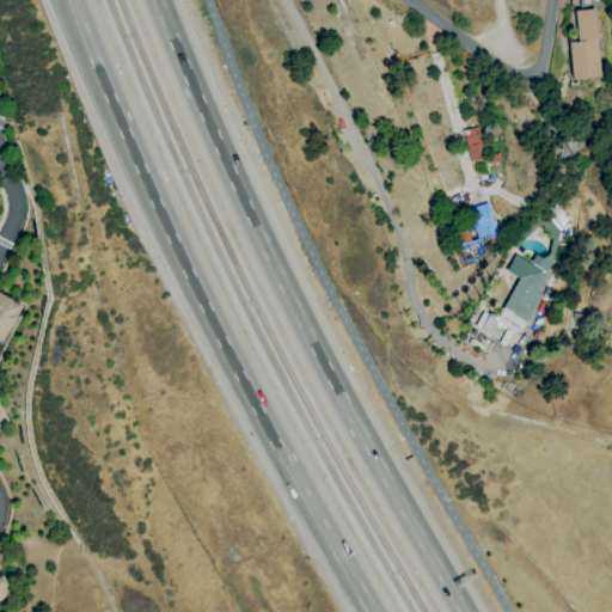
[(571,80),(568,43),(569,43),(569,37),(577,37),(574,11),(593,8),(600,77),(571,80)]
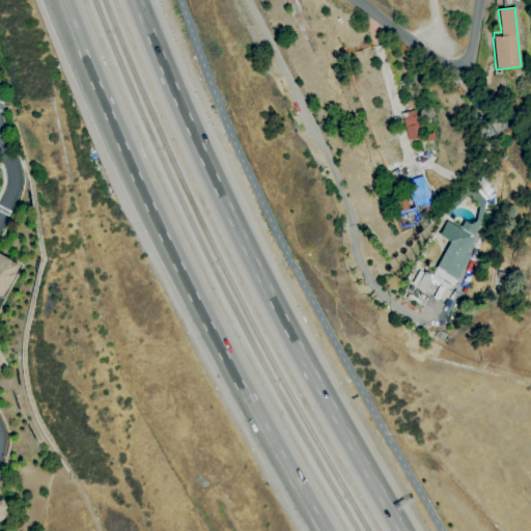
[(420,116),(422,119),(425,120),(429,119),(431,117),(432,114),(432,111),(430,108),(426,107),(423,107),(420,110),(419,113),(420,116)]
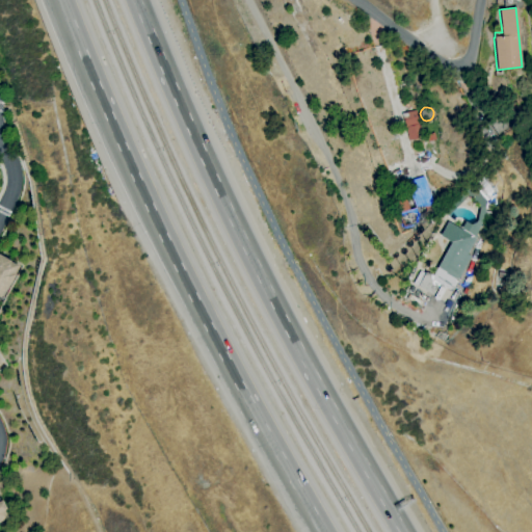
[(408,140),(402,113),(416,110),(423,137),(408,140)]
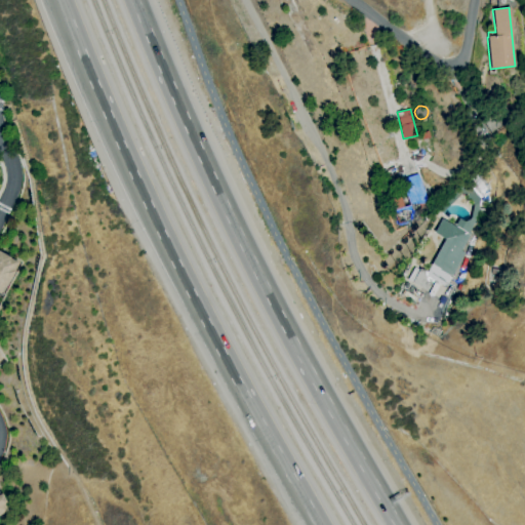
[(422,139),(420,133),(429,131),(430,138),(422,139)]
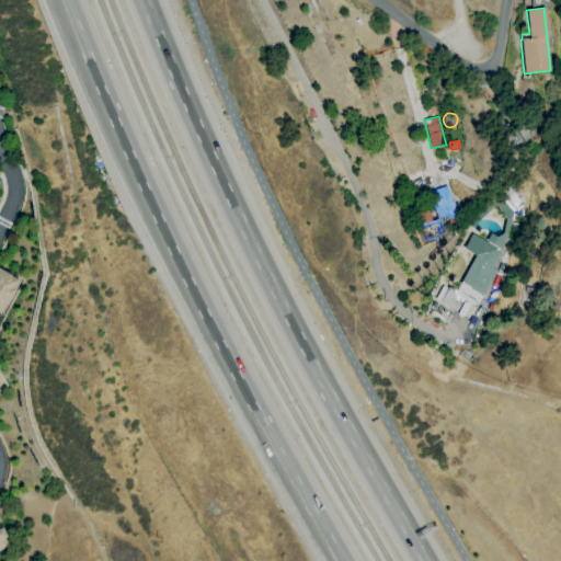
[(447,186),(461,227),(423,241),(413,213),(426,207),(432,221),(438,219),(428,193),(438,190),(447,186)]
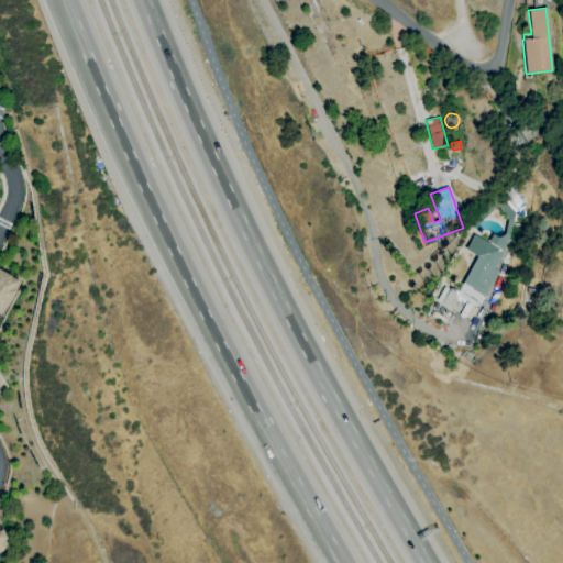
[(503,251),(488,242),(493,234),(499,238),(505,234),(508,220),(495,208),(473,229),(468,224),(505,190),(521,207),(516,211),(511,235),(503,251)]
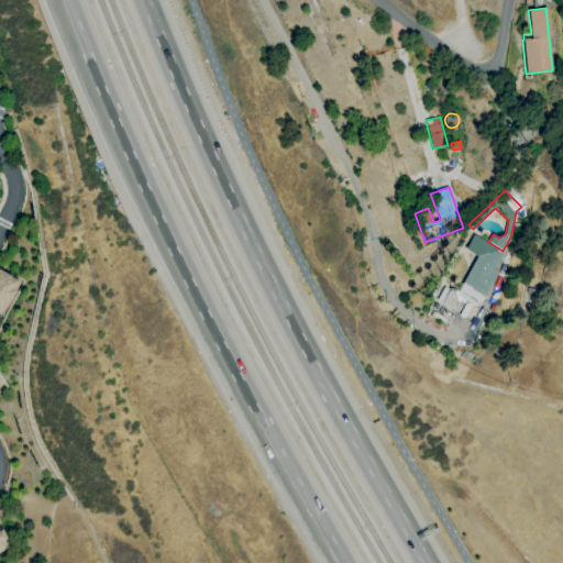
[(457,312),(435,300),(444,286),(449,289),(450,288),(457,291),(477,256),(465,250),(474,234),(505,252),(495,268),(499,271),(478,308),(464,300),(457,312)]
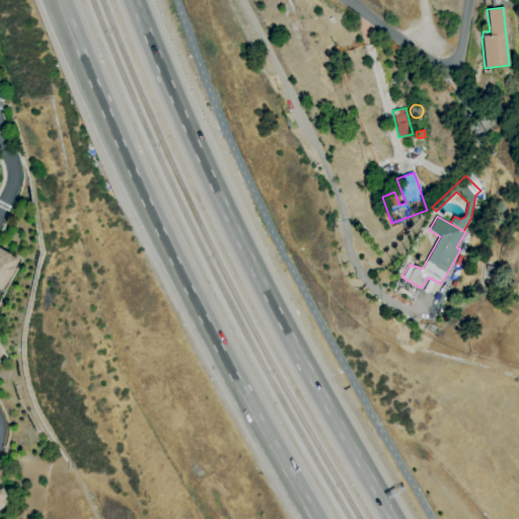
[(0,291),(0,249),(10,254),(9,255),(16,260),(13,267),(15,268),(9,279),(8,278),(5,284),(4,283),(0,291)]
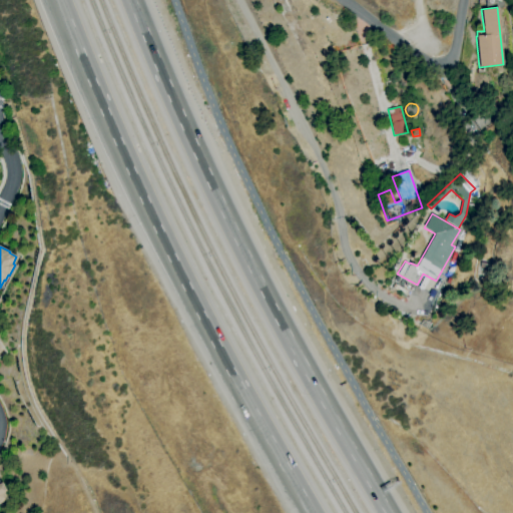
[(488,270),(480,268),(481,262),(489,264),(488,270)]
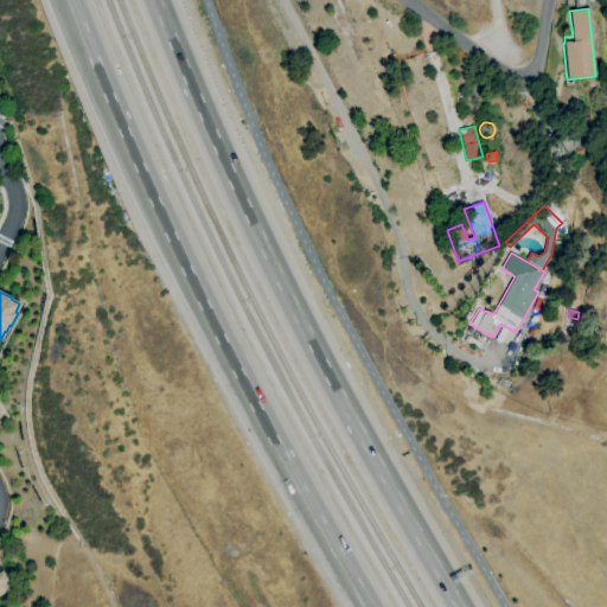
[(0,570),(1,570),(7,581),(5,582),(10,590),(0,595),(0,570)]
